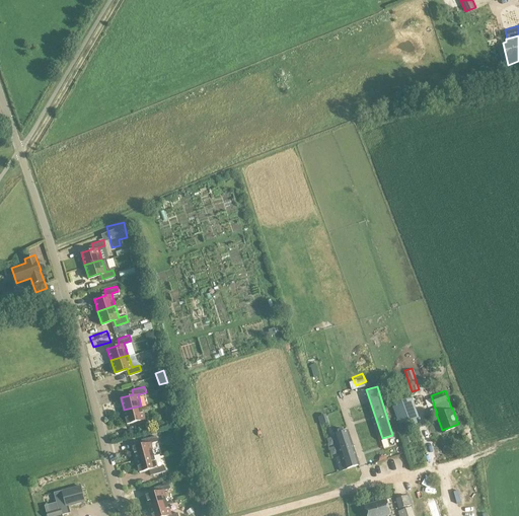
[(397,422),(418,415),(411,395),(390,402),(397,422)]
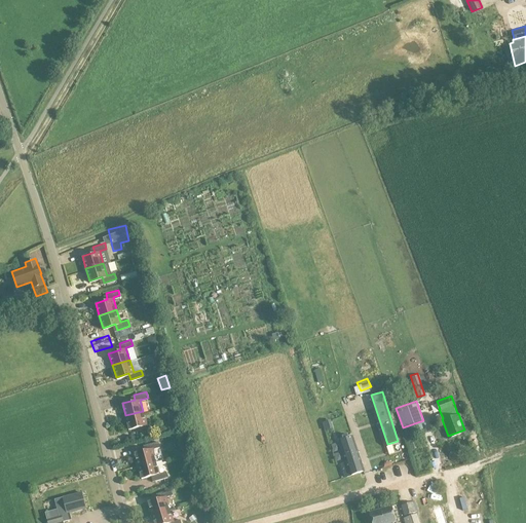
[(143,411),(125,415),(128,428),(142,424),(143,431),(155,427),(153,421),(146,423),(143,411)]
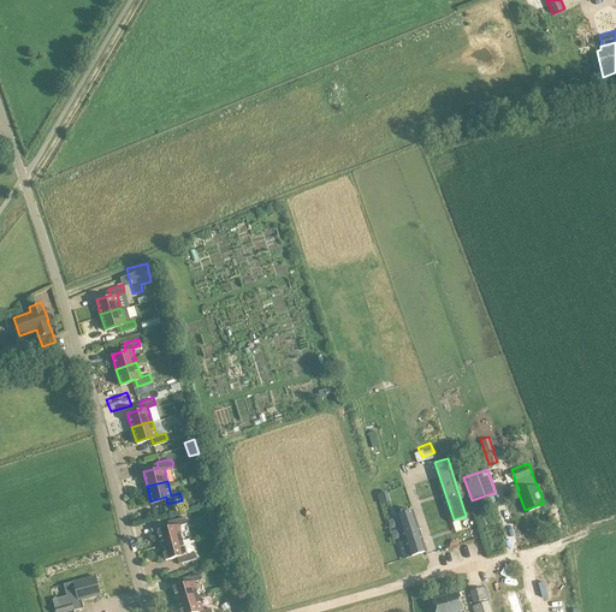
[(397,514),(404,539),(421,534),(413,509),(406,511),(397,514)]
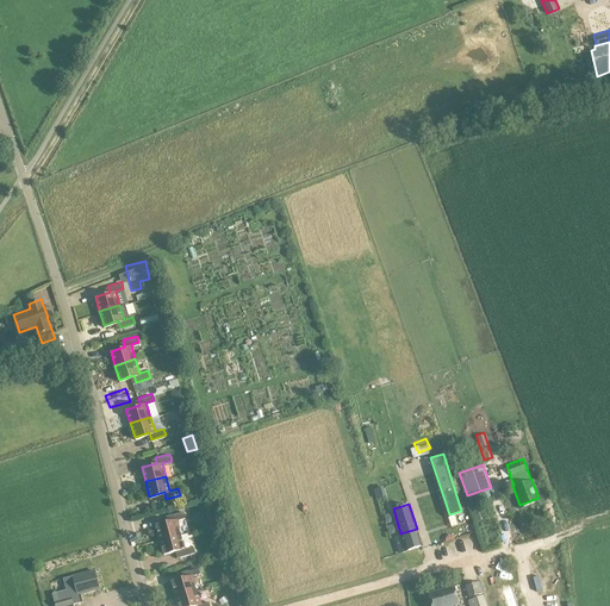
[(160,538),(180,532),(176,519),(185,517),(184,510),(169,513),(170,520),(156,524),(160,538)]
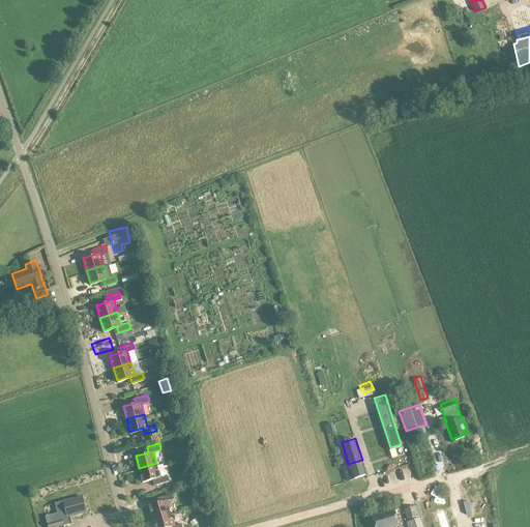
[(120,447),(123,454),(130,451),(127,445),(120,447)]
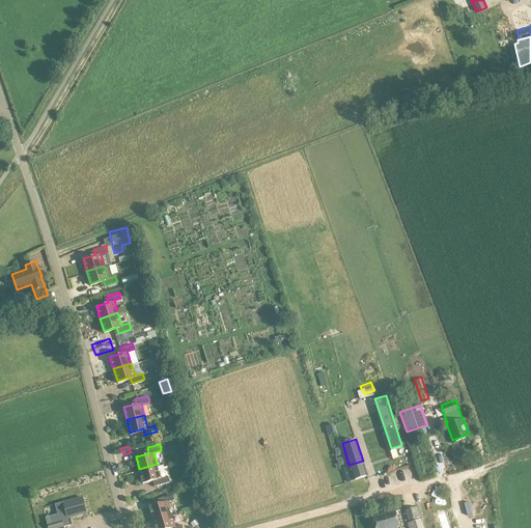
[(345,470),(348,479),(367,473),(363,461),(348,465),(344,466),(345,470)]
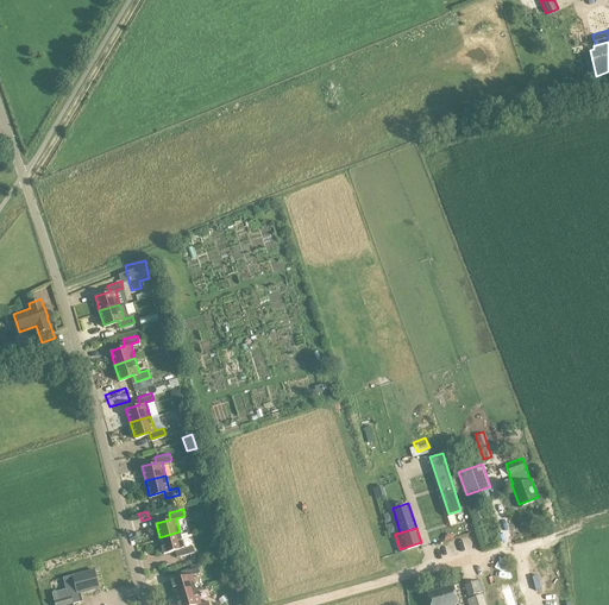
[(180,531),(159,537),(163,552),(179,548),(180,555),(194,550),(193,543),(183,546),(180,531)]
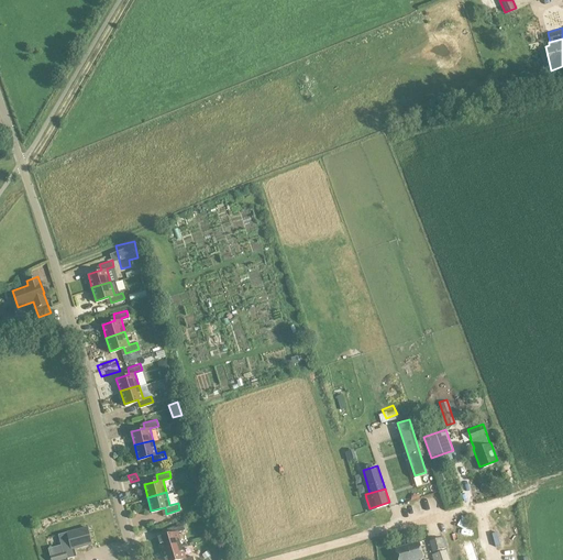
[(525,528),(520,511),(510,513),(509,509),(500,512),(501,515),(490,517),(493,526),(486,528),(486,526),(477,527),(482,549),(490,547),(488,535),(494,533),(495,535),(505,533),(507,540),(515,538),(514,531),(525,528)]
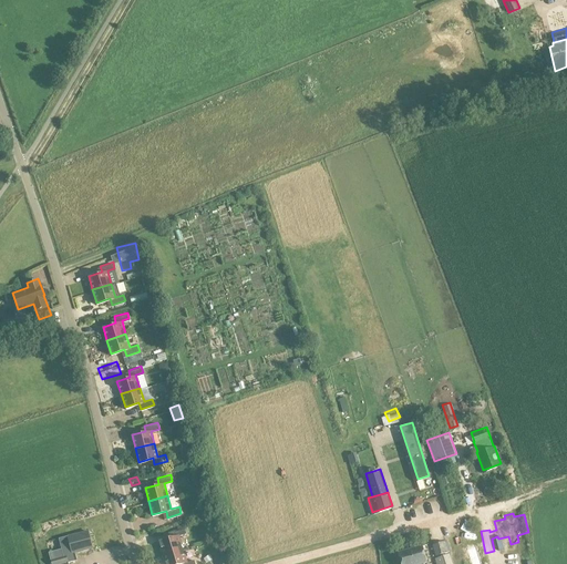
[(461,519),(464,531),(470,530),(466,518),(461,519)]
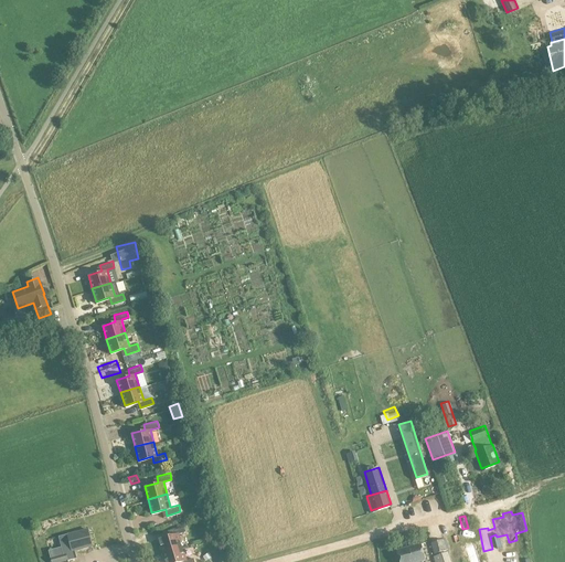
[(172,533),(159,538),(162,551),(182,545),(178,533),(185,531),(183,525),(171,528),(172,533)]
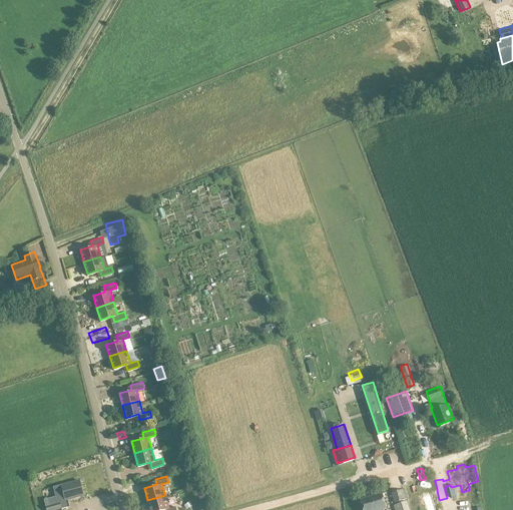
[(79,478),(61,483),(65,498),(83,494),(79,478)]
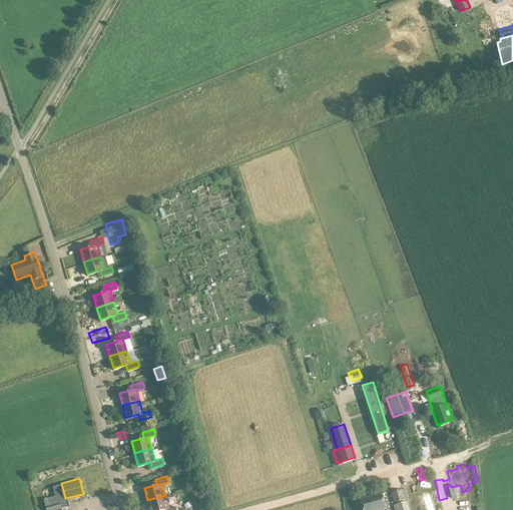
[(411,492),(416,508),(433,502),(429,487),(411,492)]
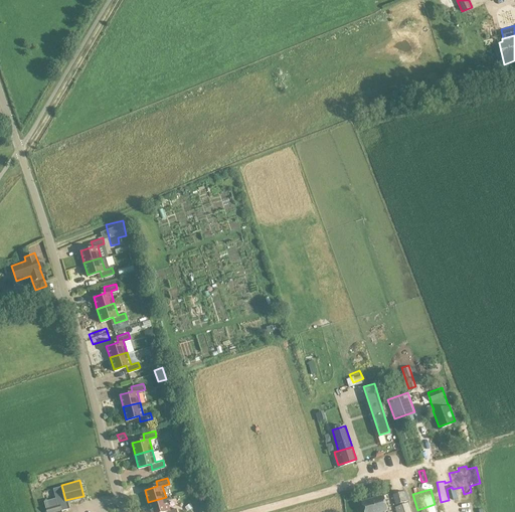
[(403,490),(392,493),(395,503),(406,499),(403,490)]
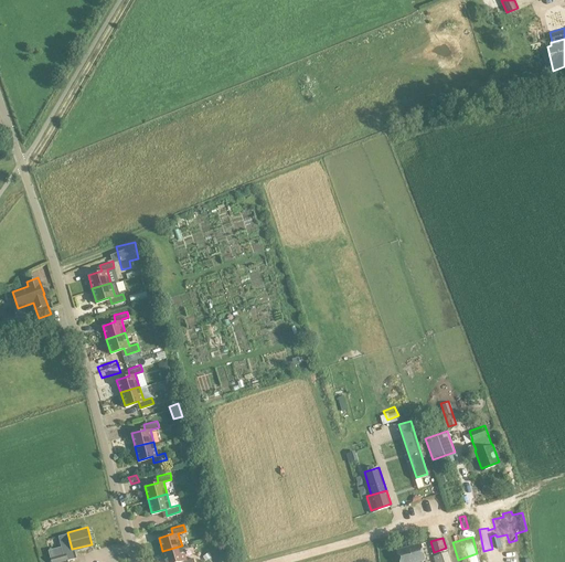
[(400,561),(412,561),(425,559),(419,541),(396,549),(400,561)]
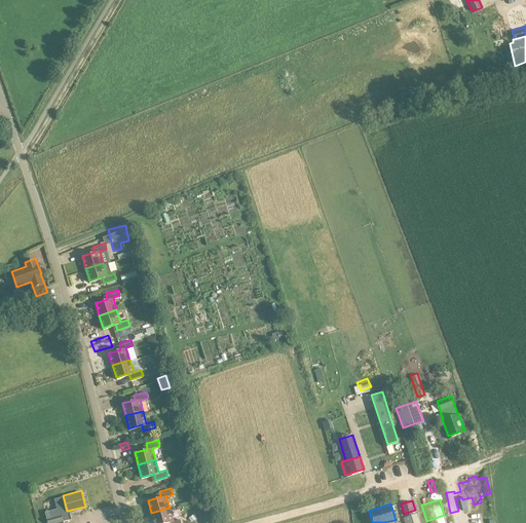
[(162,522),(167,521),(167,522),(181,522),(180,518),(173,520),(170,508),(151,513),(154,522),(162,522)]
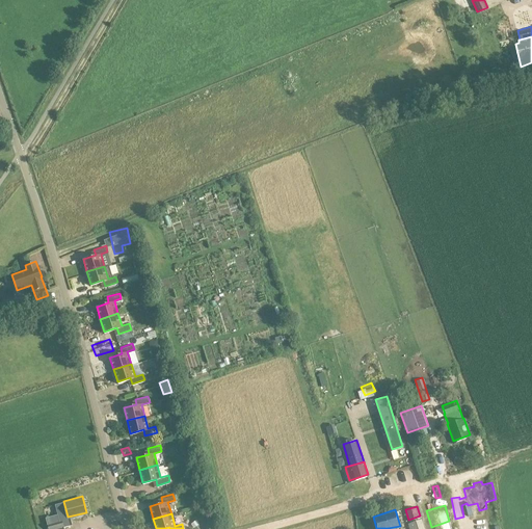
[(424,528),(422,518),(408,522),(409,528),(424,528)]
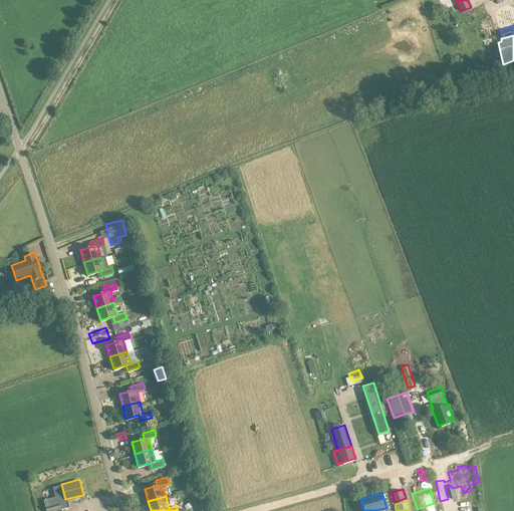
[(61,510),(59,501),(46,504),(47,510),(61,510)]
